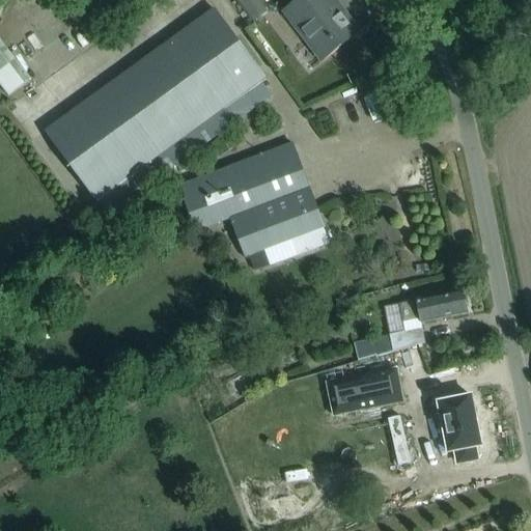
[(259,0),(267,8),(277,0),(259,0)]
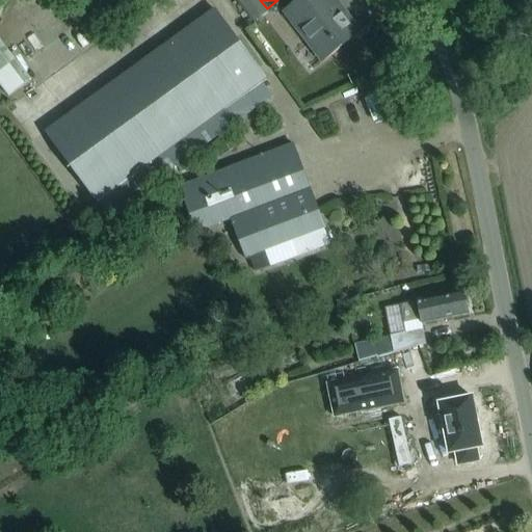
[(300,0),(285,12),(322,61),(339,49),(336,45),(354,31),(340,14),(338,15),(331,6),(337,3),(334,0),(300,0)]
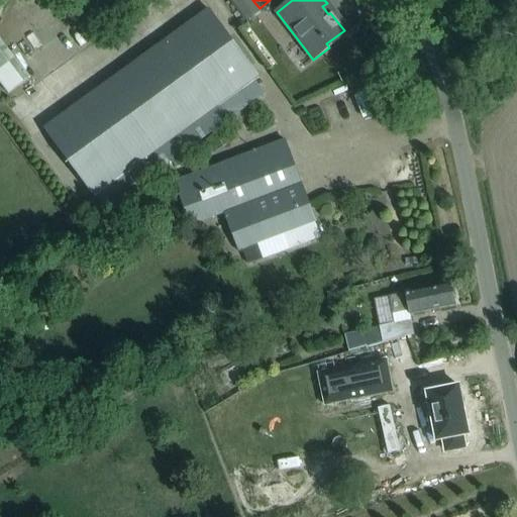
[(9,19),(27,39),(45,22),(27,3),(9,19)]
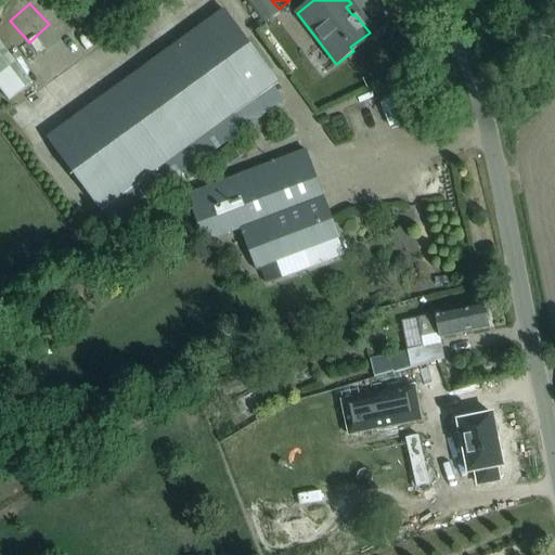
[(278,82),(253,50),(224,10),(48,138),(101,211),(158,169),(169,184),(283,102),(272,87),(278,82)]
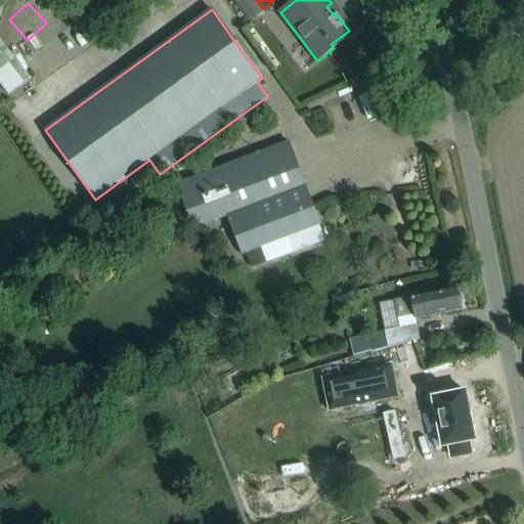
[(30,79),(14,59),(0,70),(0,86),(7,95),(30,79)]
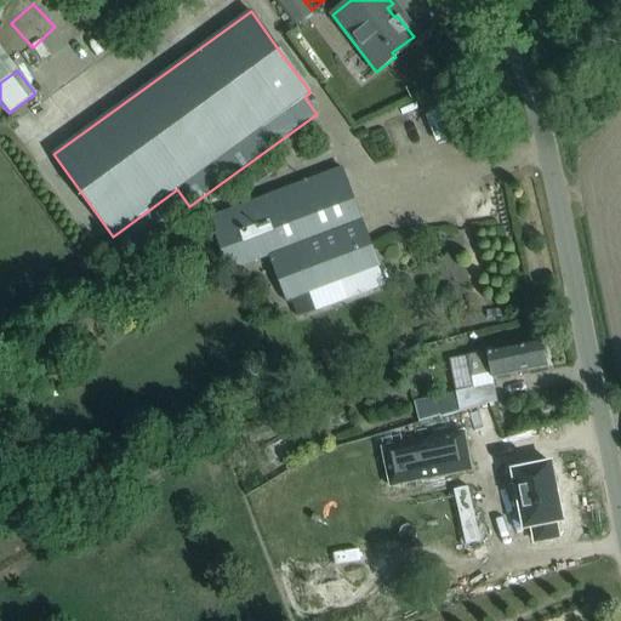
[(428,107),(416,110),(423,136),(436,132),(428,107)]
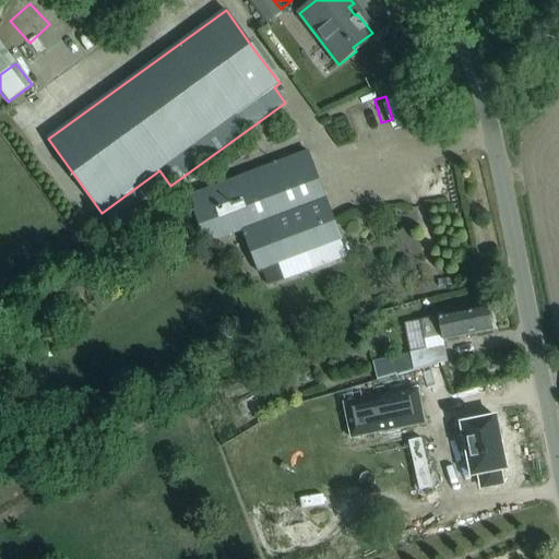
[(209,190),(188,198),(205,244),(242,229),(258,271),(309,251),(314,268),(346,256),(341,239),(308,153),(287,161),(209,190)]
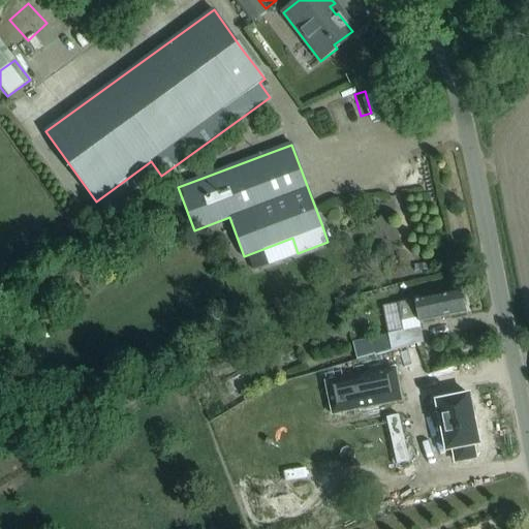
[(462,290),(441,294),(398,304),(402,321),(418,318),(419,322),(466,313),(462,290)]
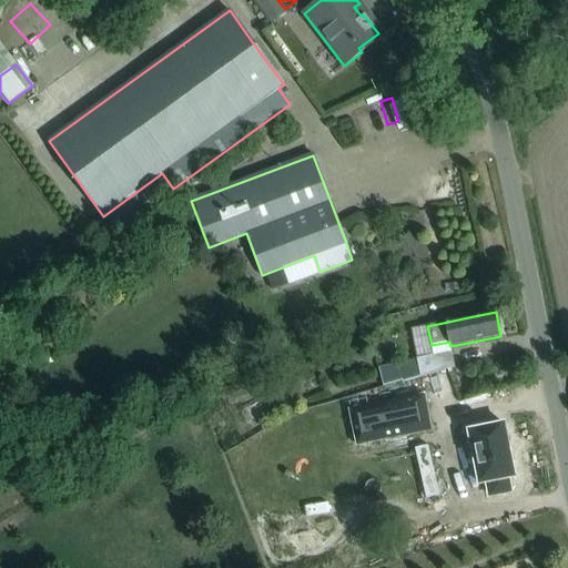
[(416,358),(421,376),(455,367),(452,352),(416,358)]
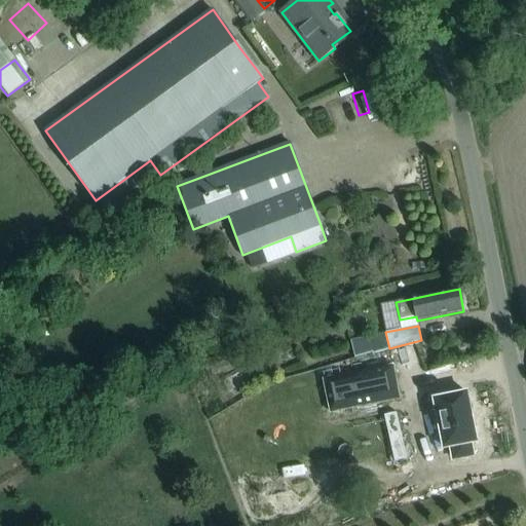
[(392,367),(325,381),(331,413),(400,399),(392,367)]
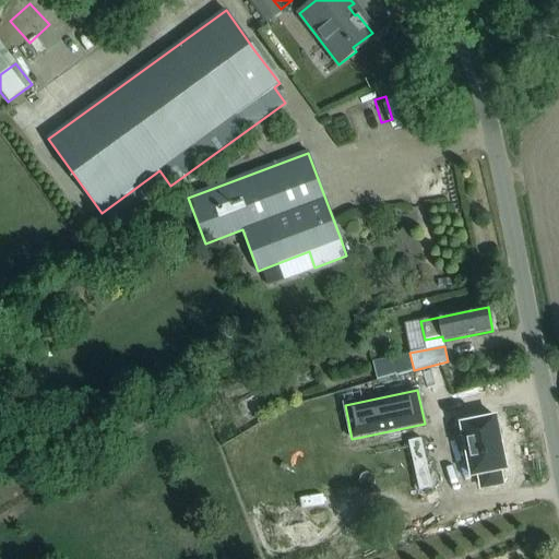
[(501,425),(470,433),(484,489),(513,482),(506,447),(506,445),(501,425)]
